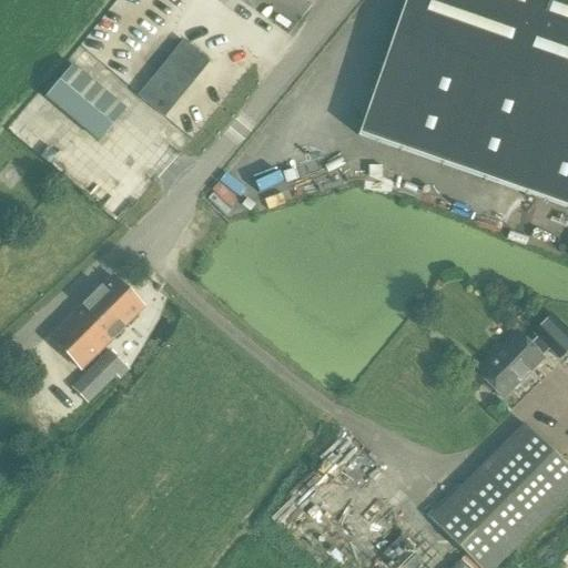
[(567,255),(567,0),(404,0),(357,137),(567,210),(567,252),(567,255)]
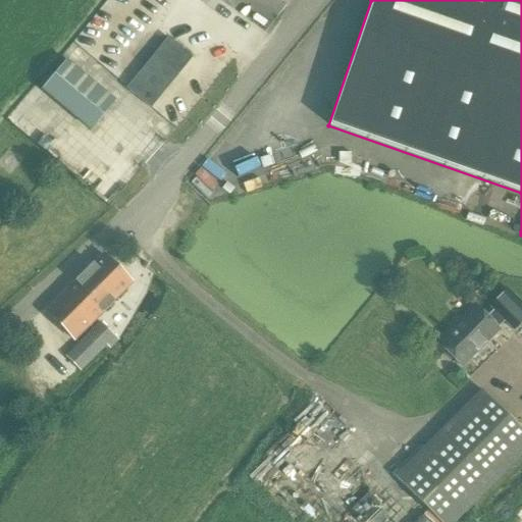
[(126,89),(150,108),(192,58),(167,38),(126,89)]
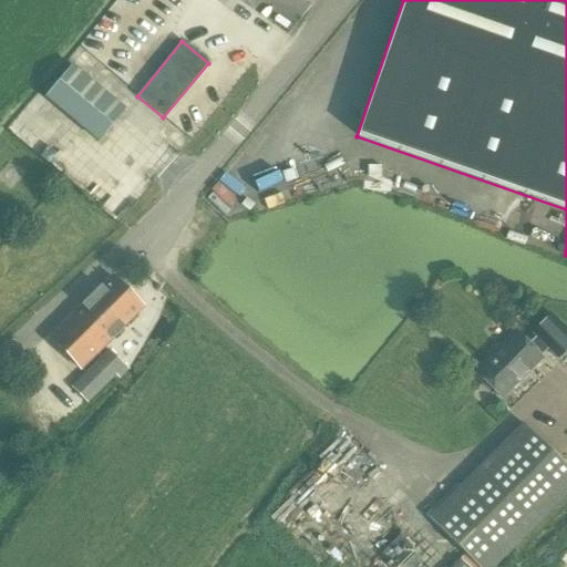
[(125,112),(70,66),(43,99),(99,144),(125,112)]
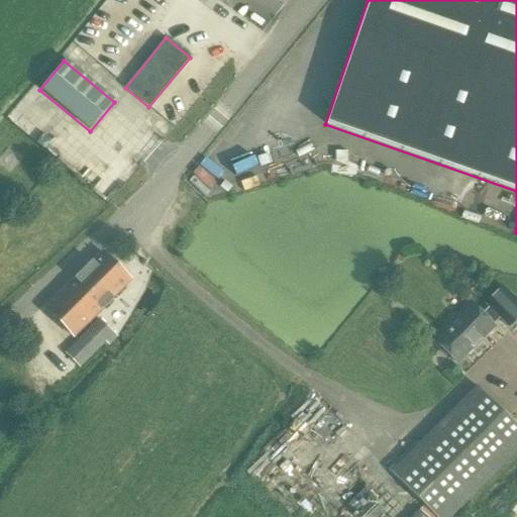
[(102,252),(44,309),(73,338),(130,281),(102,252)]
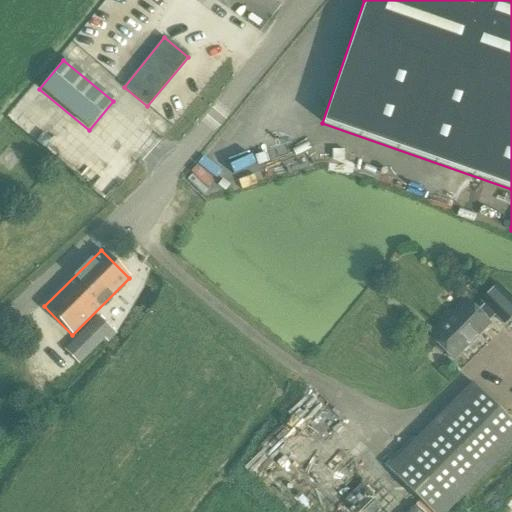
[(465,300),(429,337),(452,360),(488,324),(487,323),(494,316),(503,324),(511,315),(511,299),(497,285),(480,302),(483,305),(476,312),(465,300)]
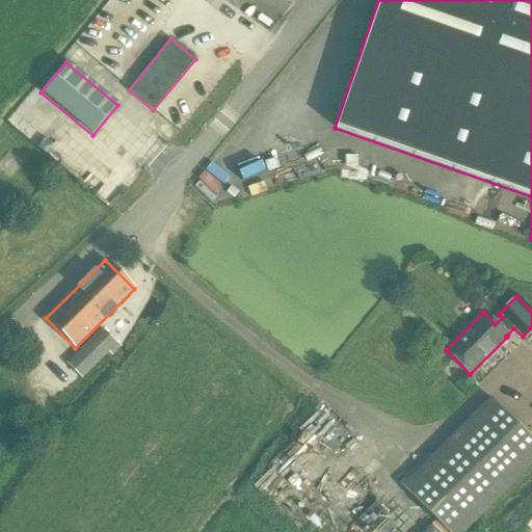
[(102,329),(67,364),(81,378),(108,352),(111,356),(121,347),(102,329)]
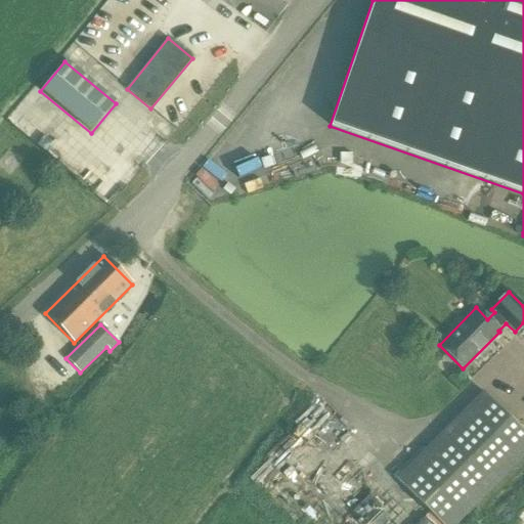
[(396,479),(440,523),(456,523),(523,456),(523,432),(483,392),(396,479)]
